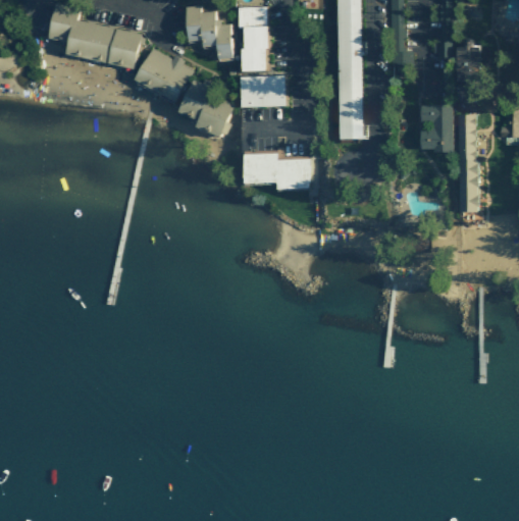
[(336,0),(340,140),(363,140),(360,0),(336,0)]
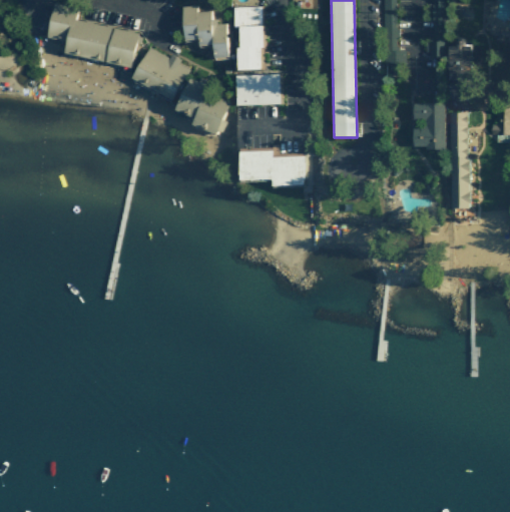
[(444,0),(431,0),(432,23),(433,23),(433,42),(428,42),(428,57),(445,56),(444,0)]
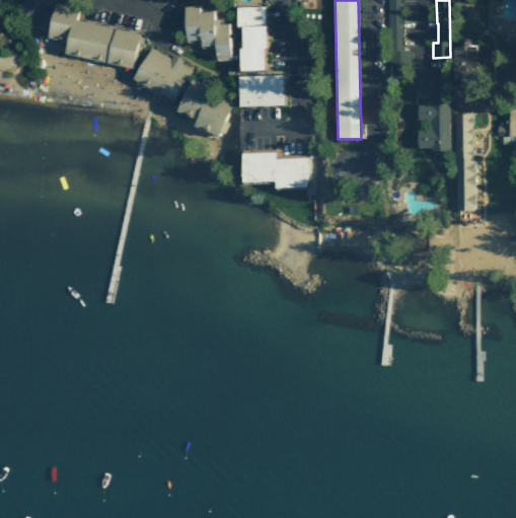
[(140,32),(78,21),(81,8),(54,3),(48,38),(66,41),(63,56),(134,69),(140,32)]
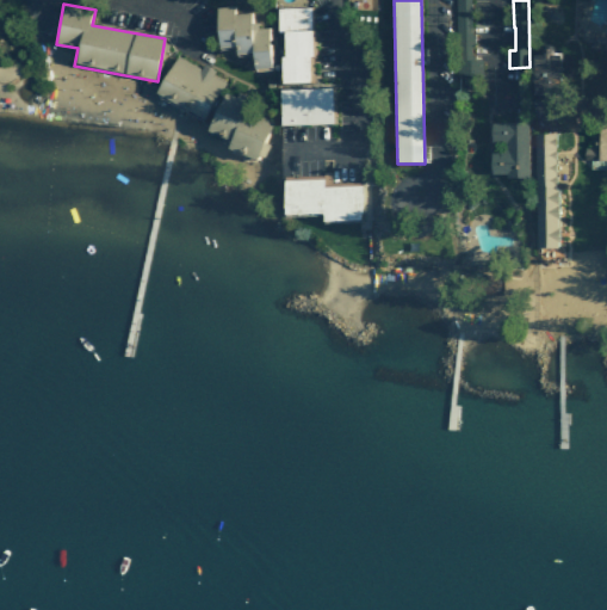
[(272,69),(271,29),(256,29),(256,13),(237,14),(237,7),(216,7),(217,49),(236,49),(236,55),(254,54),(254,71),(272,69)]
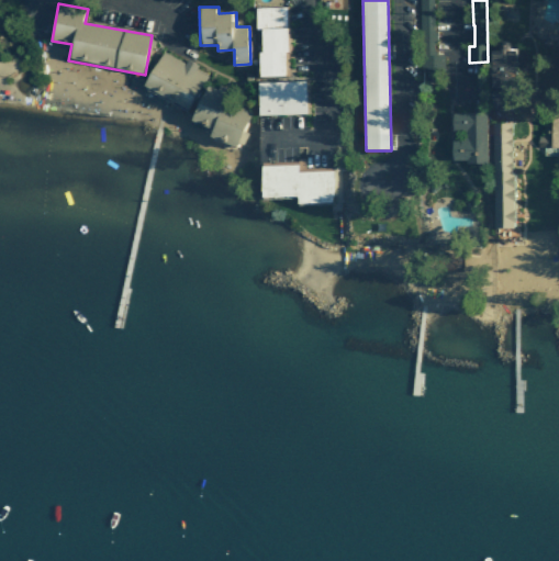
[(260,77),(288,76),(287,8),(256,8),(257,30),(259,30),(260,77)]
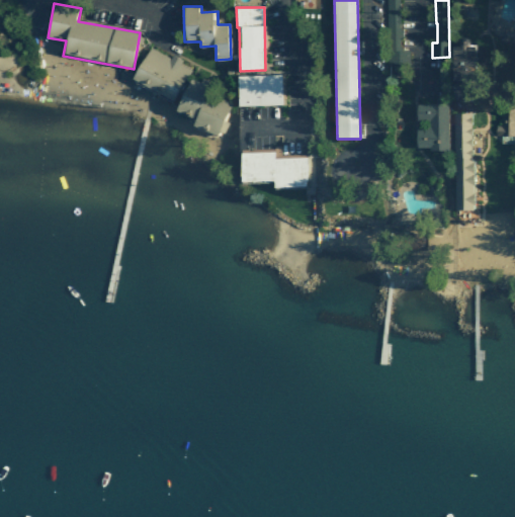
[(514,31),(504,31),(504,42),(514,42),(514,31)]
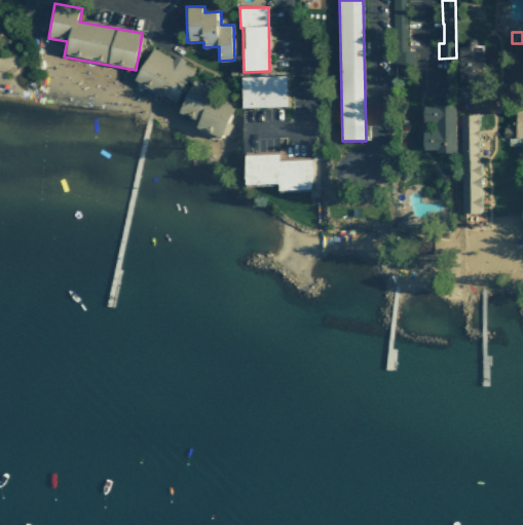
[(484,45),(475,45),(475,41),(459,40),(458,82),(483,82),(484,45)]
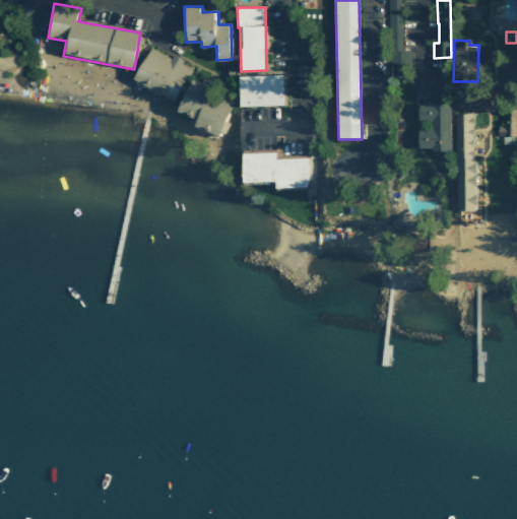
[(193,70),(184,65),(186,61),(176,56),(174,59),(151,48),(134,81),(176,103),(193,70)]
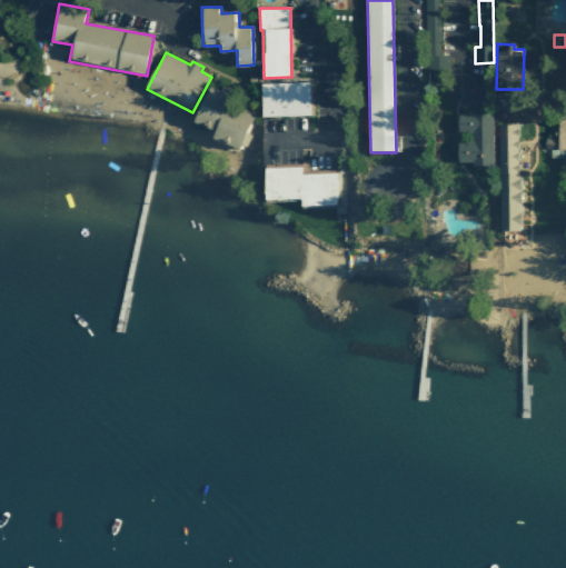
[(262,117),(311,116),(311,81),(261,83),(262,117)]
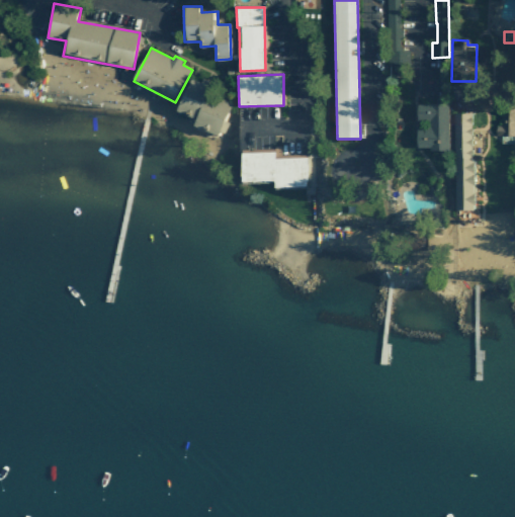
[(178,111),(196,118),(193,126),(223,138),(235,102),(206,92),(208,85),(189,78),(178,111)]
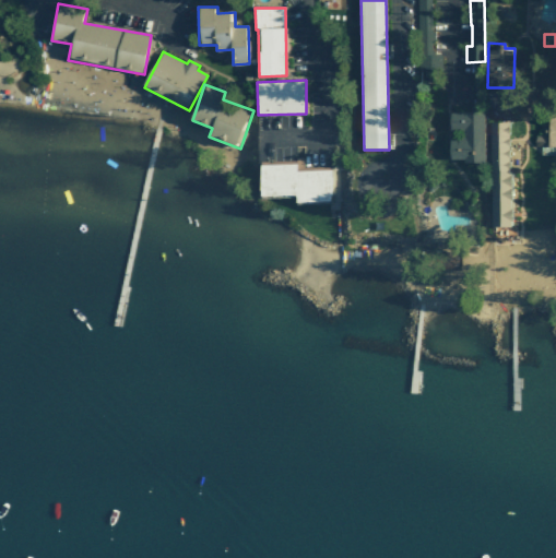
[(485,162),(484,113),(450,114),(451,138),(450,138),(451,163),(485,162)]
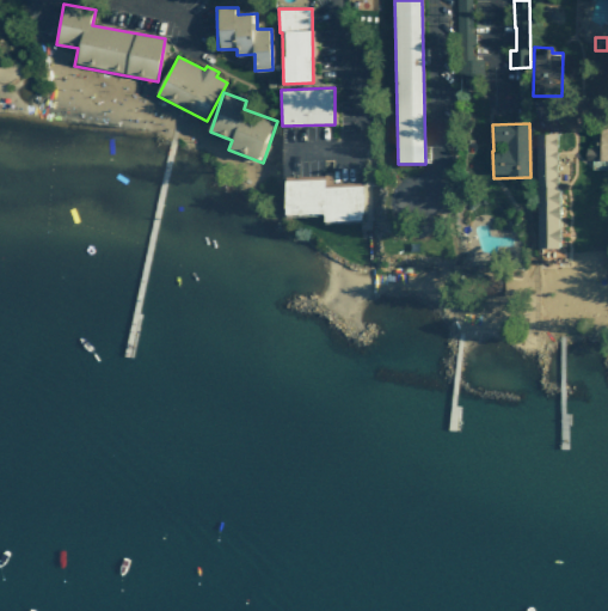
[(607,123),(593,123),(591,162),(607,162),(607,123)]
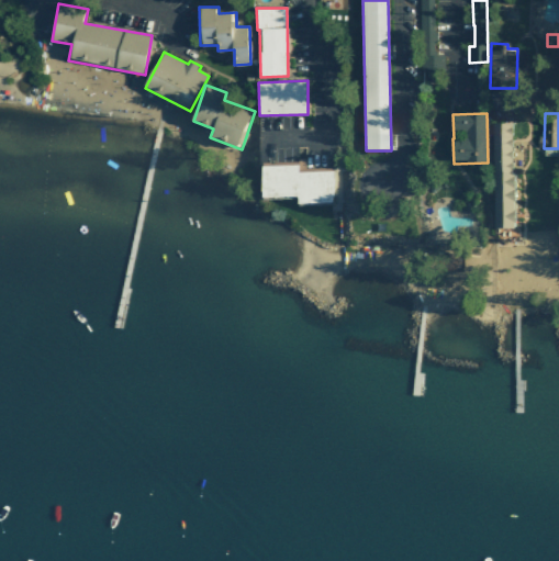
[(495,228),(515,228),(513,123),(493,124),(495,228)]
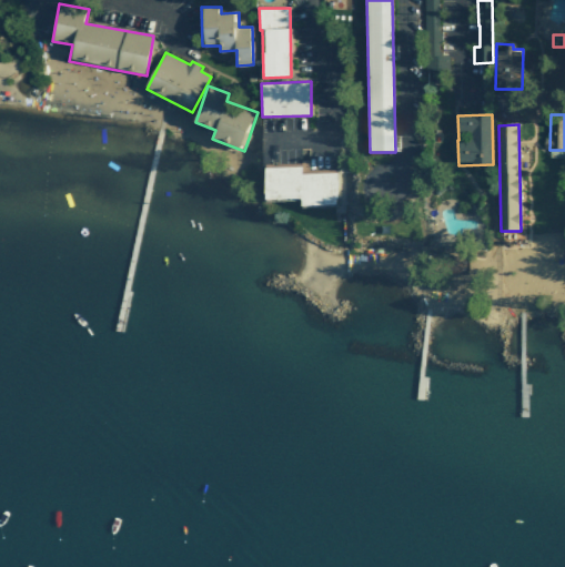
[(339,208),(339,172),(311,172),(311,165),(266,164),(265,201),(302,202),(302,208),(339,208)]
